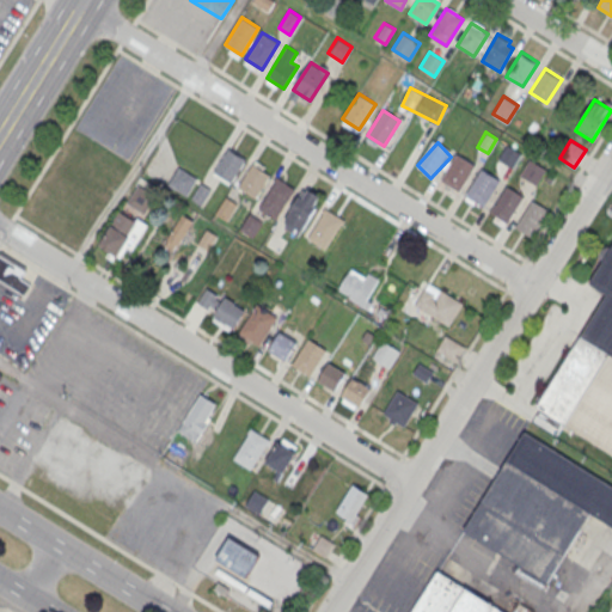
[(507,144),(521,152),(512,169),(497,159),(507,144)]
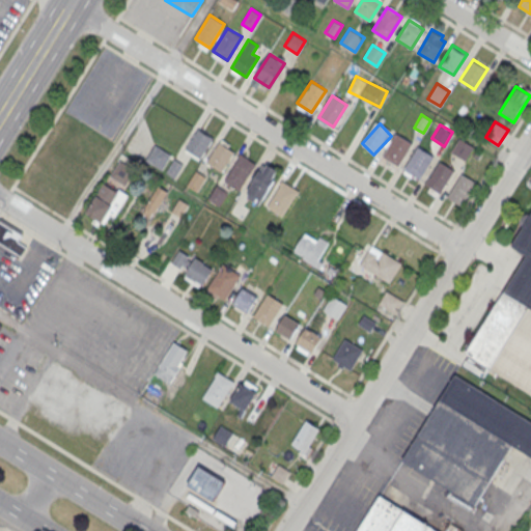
[(214,136),(199,127),(186,148),(200,158),(214,136)]
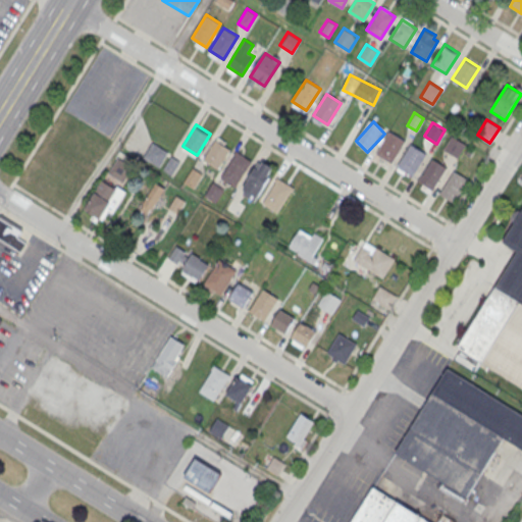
[(405,140),(390,131),(376,153),(390,162),(405,140)]
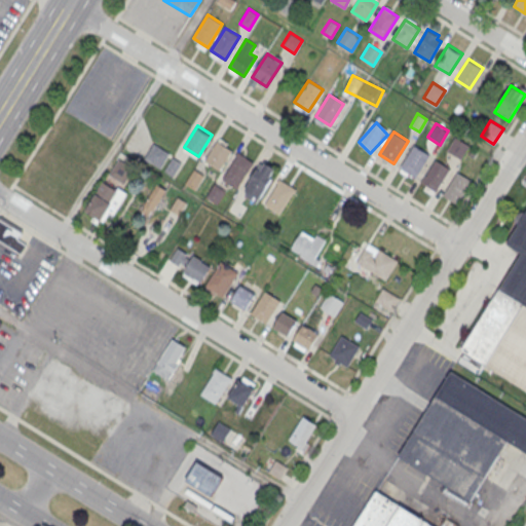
[(455,136),(470,145),(461,158),(447,150),(455,136)]
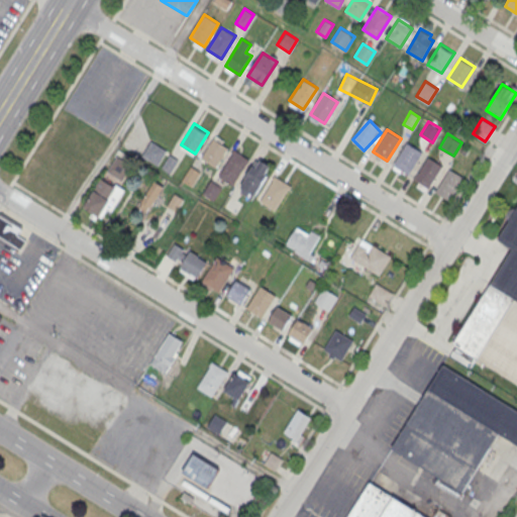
[(228,145),(214,136),(201,158),(215,167),(228,145)]
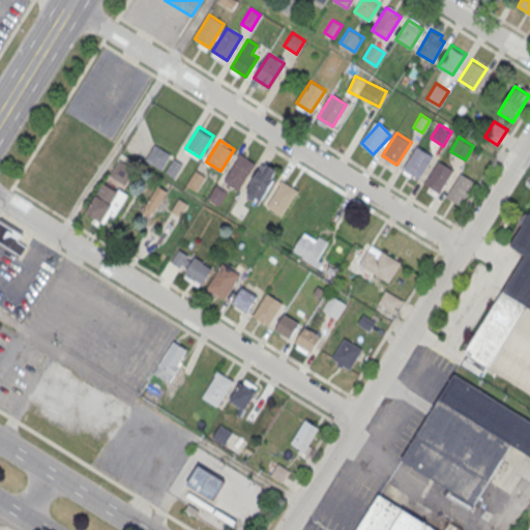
[(162,169),(170,155),(155,146),(146,159),(162,169)]
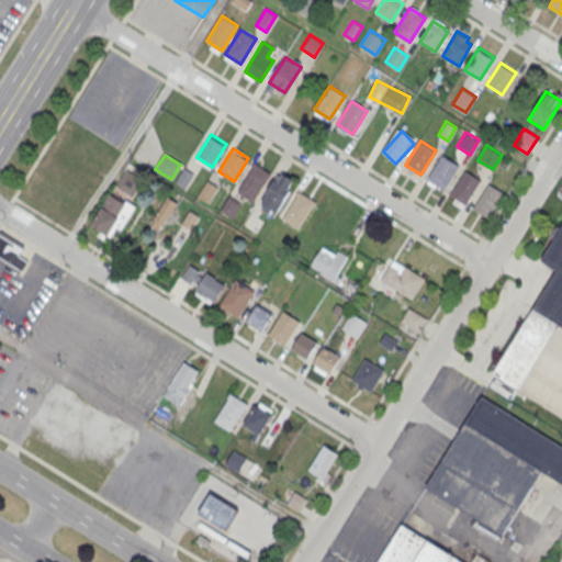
[(458,165),(442,155),(428,178),(444,188),(458,165)]
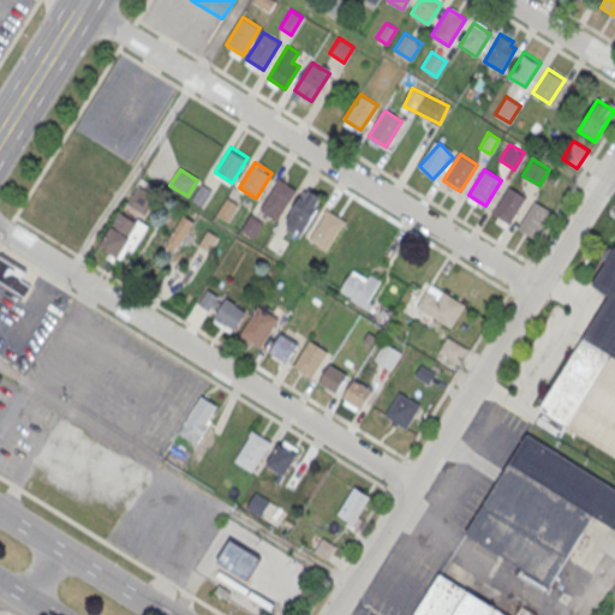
[(296,190),(279,179),(262,204),(279,215),(296,190)]
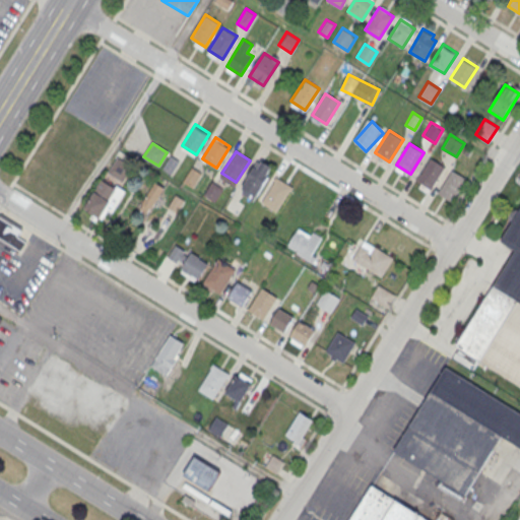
[(445,167),(431,157),(416,179),(431,188),(445,167)]
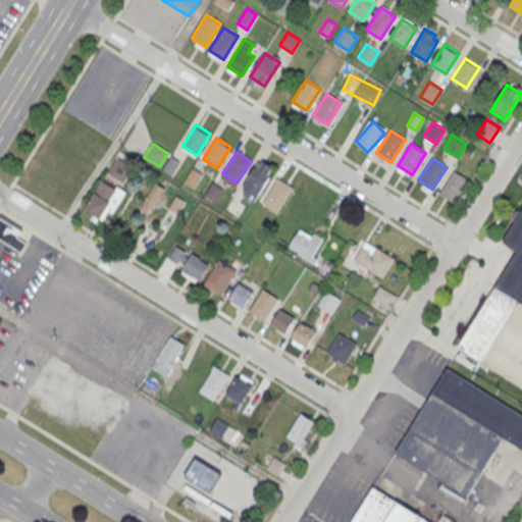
[(255,200),(274,168),(260,159),(241,192),(255,200)]
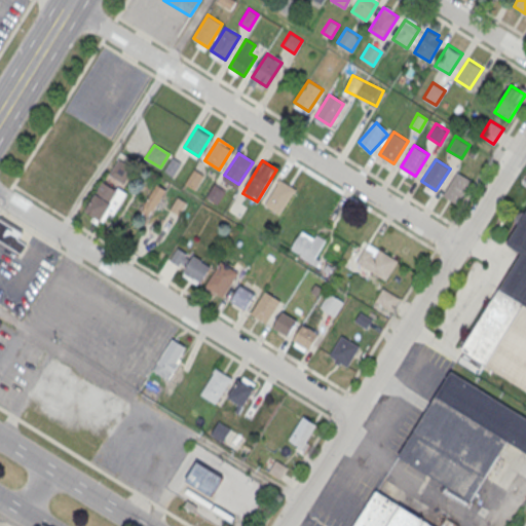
[(127,180),(128,164),(113,162),(112,179),(127,180)]
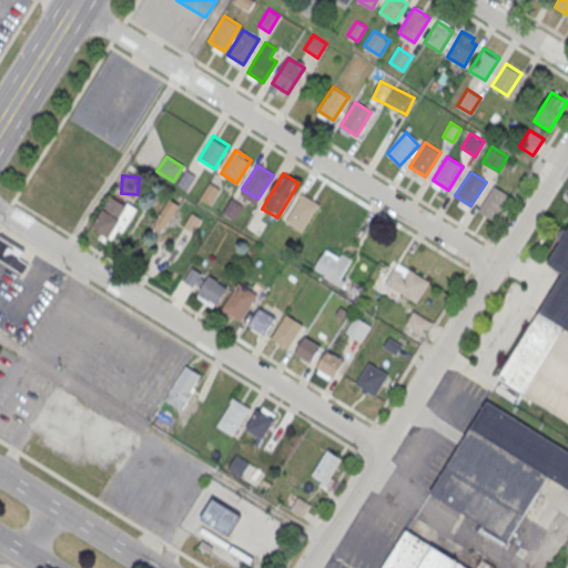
[(509,194),(494,185),(478,209),(494,219),(509,194)]
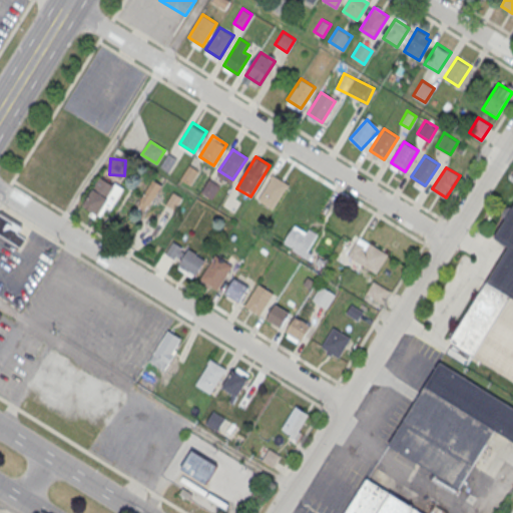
[(288,183),(274,174),(258,198),(272,207),(288,183)]
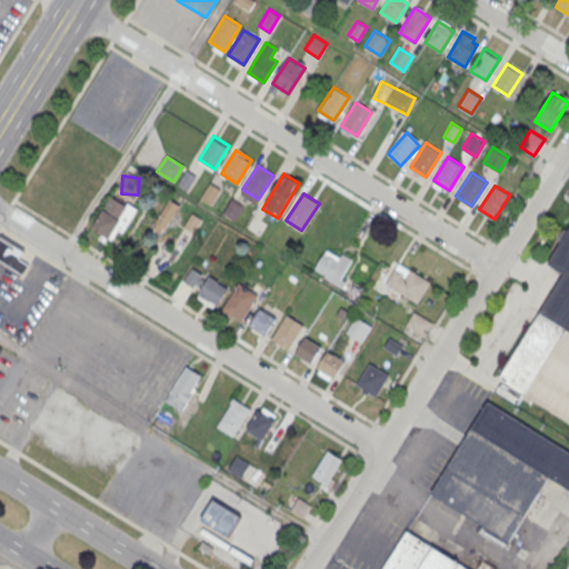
[(137,212),(113,196),(91,229),(111,242),(119,230),(123,232),(137,212)]
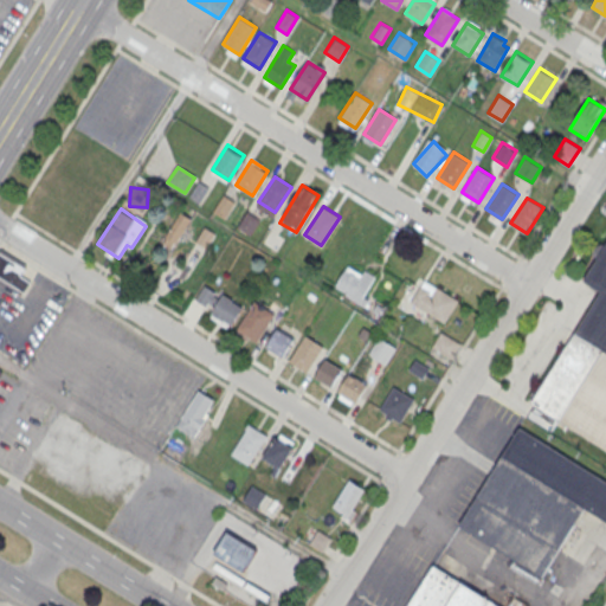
[(171,251),(191,219),(180,213),(160,244),(171,251)]
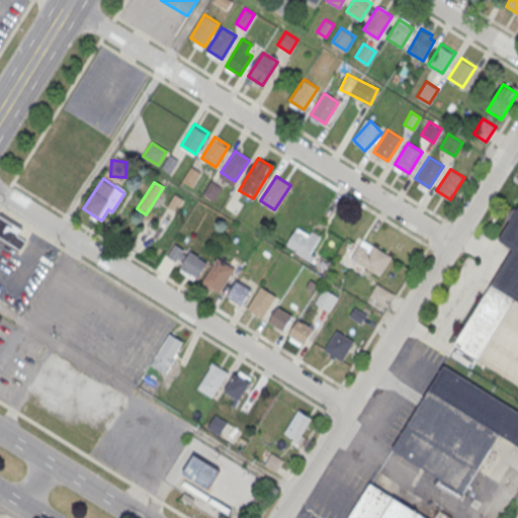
[(204,196),(213,200),(221,187),(211,182),(204,196)]
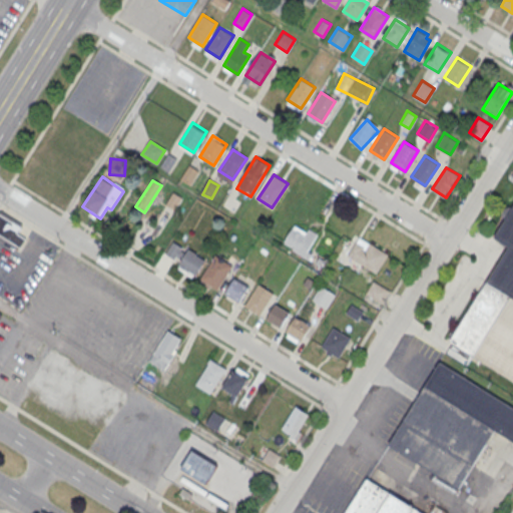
[(512,204),(512,380),(449,341),(486,282),(508,247),(494,236),(512,204)]
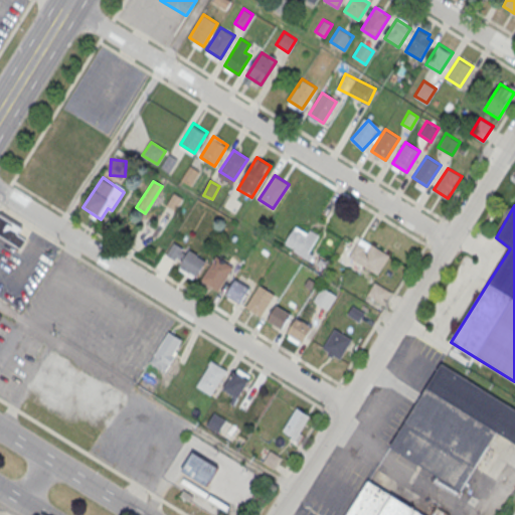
[(0,237),(20,249),(30,232),(0,214),(0,237)]
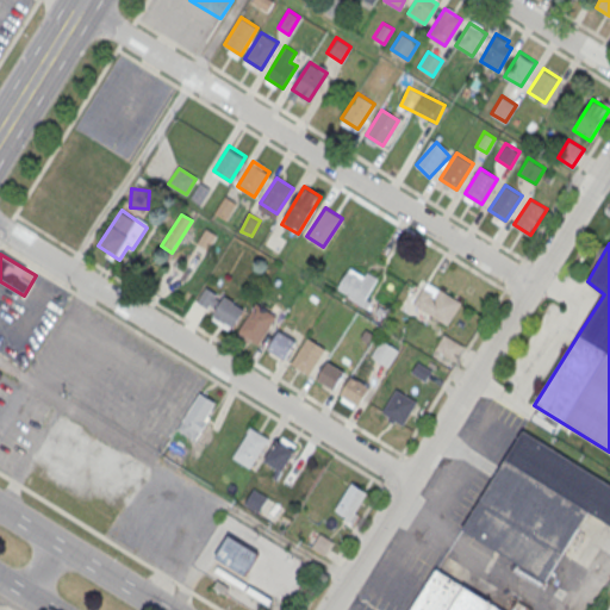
[(380,282),(354,263),(337,287),(362,306),(380,282)]
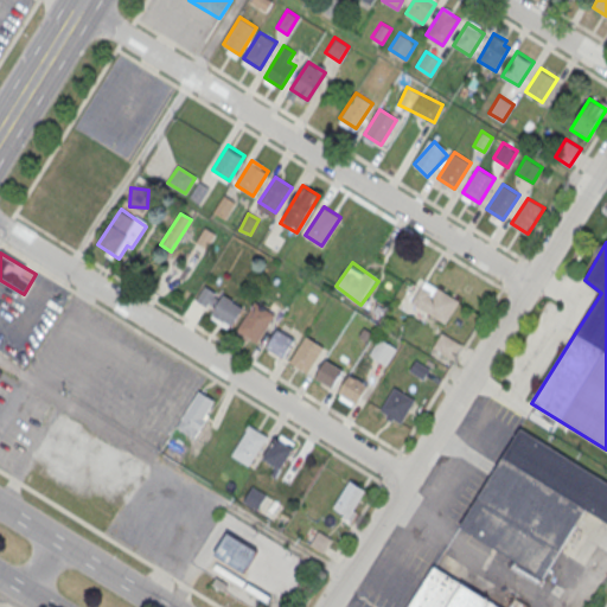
[(458,301),(425,280),(410,302),(445,323),(458,301)]
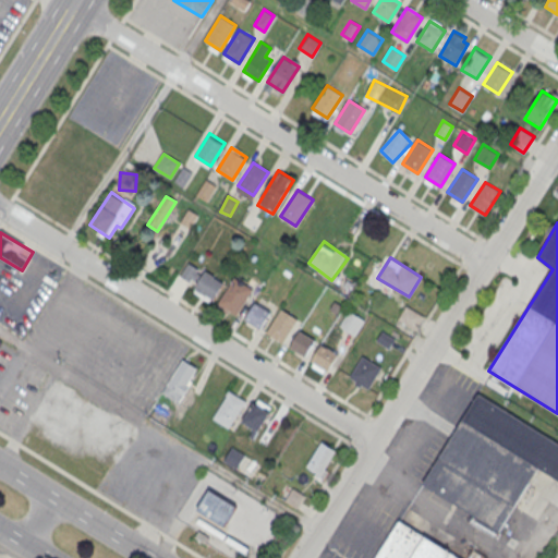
[(178,279),(213,301),(223,283),(189,263),(178,279)]
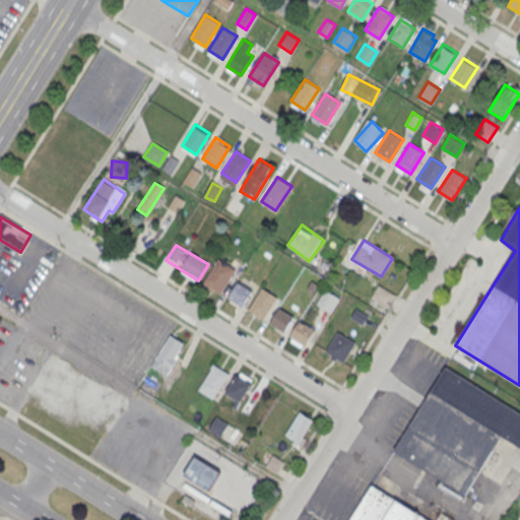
[(219,259),(236,268),(220,293),(205,283),(219,259)]
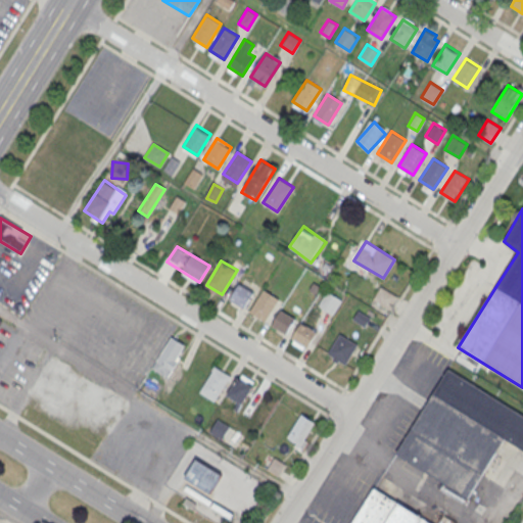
[(253,291),(239,283),(229,298),(243,306),(253,291)]
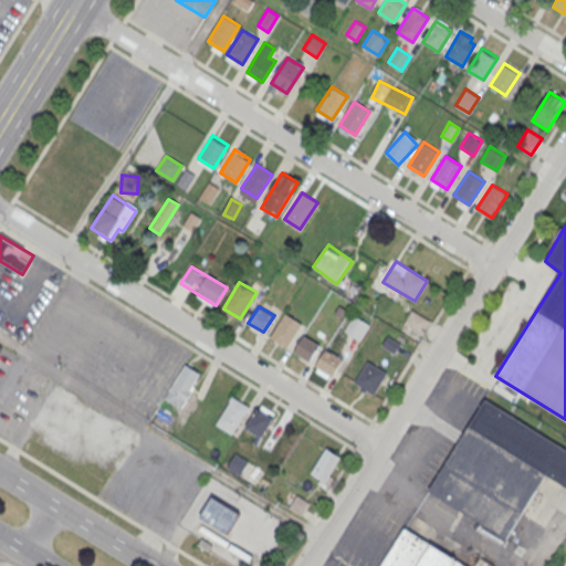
[(420,335),(429,322),(412,311),(404,324),(420,335)]
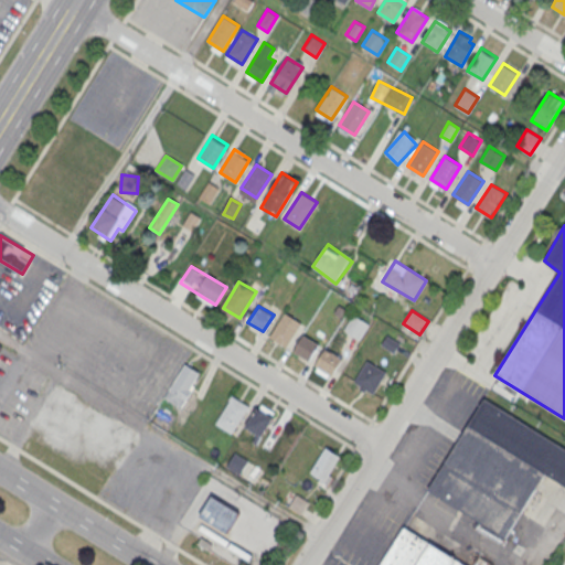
[(285,312),(301,322),(287,347),(269,337),(285,312)]
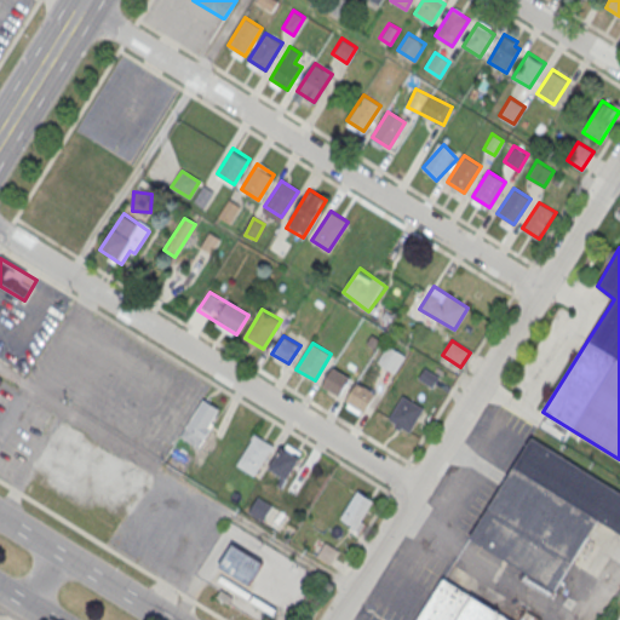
[(405,355),(388,344),(377,362),(394,372),(405,355)]
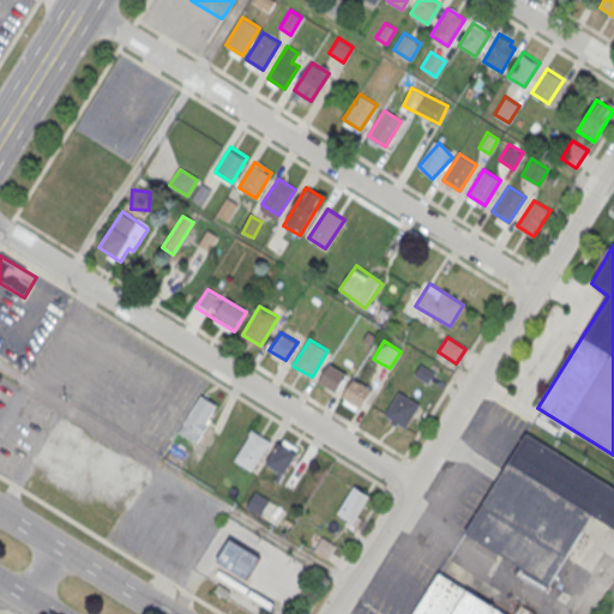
[(347,373),(330,363),(318,381),(335,391),(347,373)]
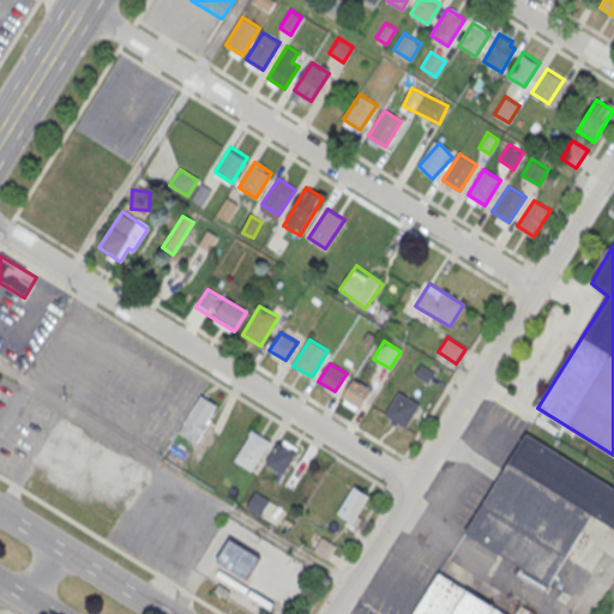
[(371,389),(354,378),(343,396),(360,407),(371,389)]
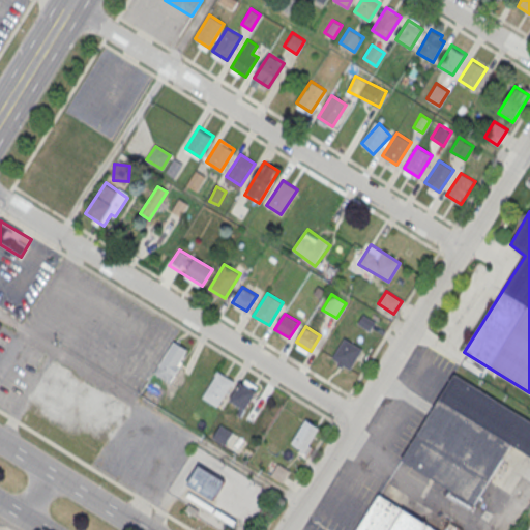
[(344,337),(362,349),(350,370),(331,358),(344,337)]
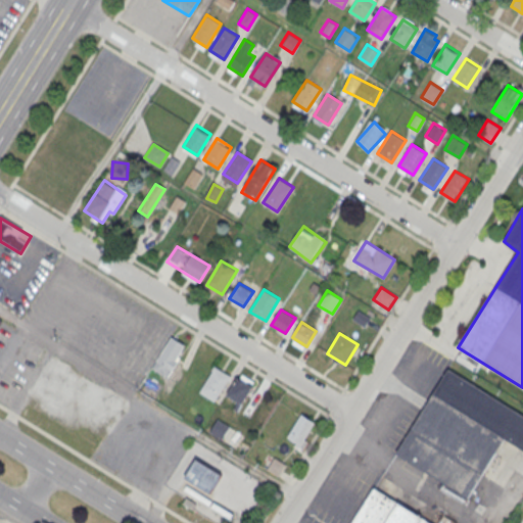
[(187,346),(172,336),(152,369),(168,378),(187,346)]
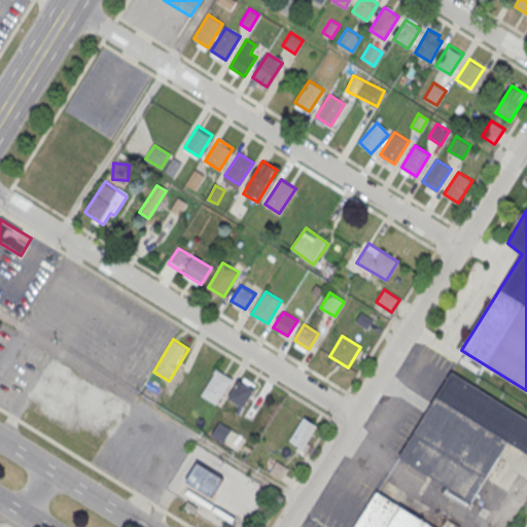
[(232,378),(217,370),(202,394),(216,403),(232,378)]
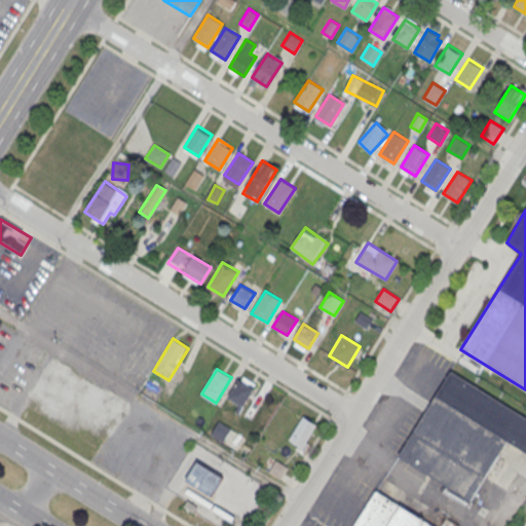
[(451,370),(525,416),(525,451),(508,440),(471,500),(399,455),(451,370)]
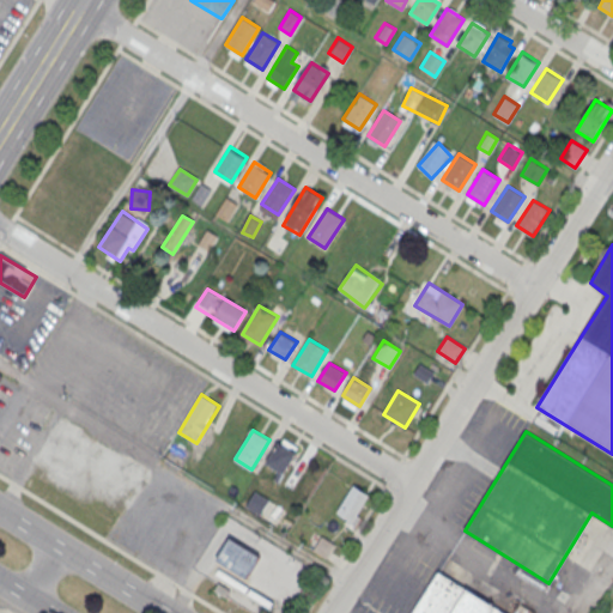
[(296,454),(279,443),(267,461),(284,472),(296,454)]
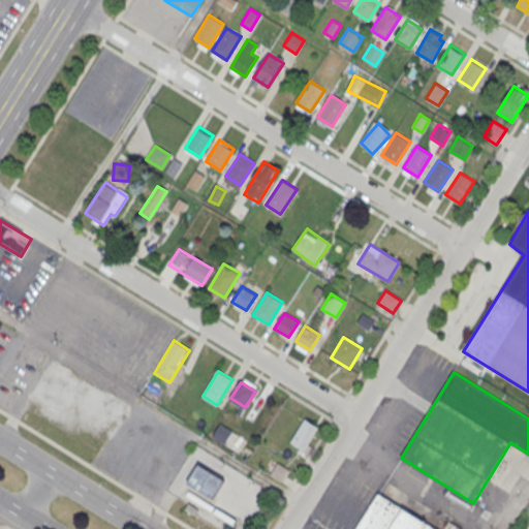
[(318,427),(305,418),(290,441),(304,449),(318,427)]
